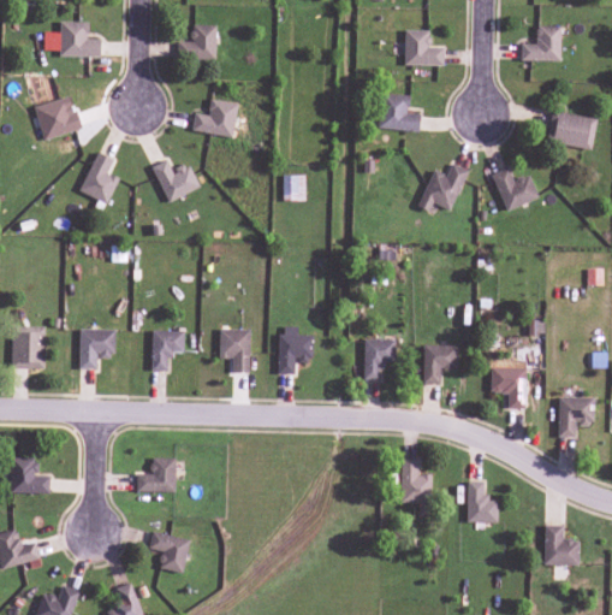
[(60,55),(101,57),(102,39),(90,39),(90,22),(61,21),(60,55)]
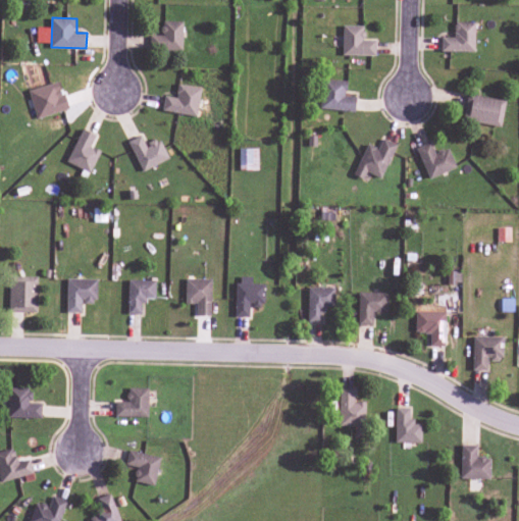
[(152,34),(151,48),(185,49),(185,21),(163,20),(163,35),(152,34)]
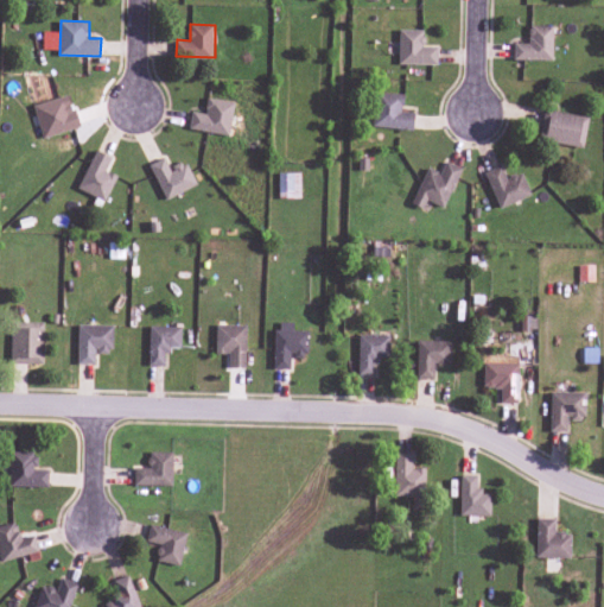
[(516,59),(554,59),(555,25),(531,25),(531,43),(516,43),(516,59)]
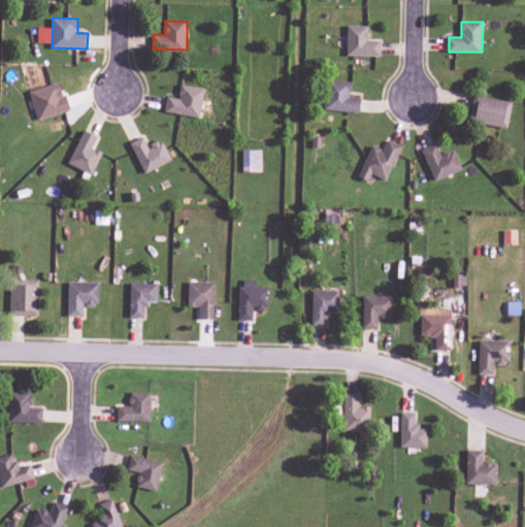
[(370,26),(349,26),(348,56),(382,56),(382,40),(370,39),(370,26)]
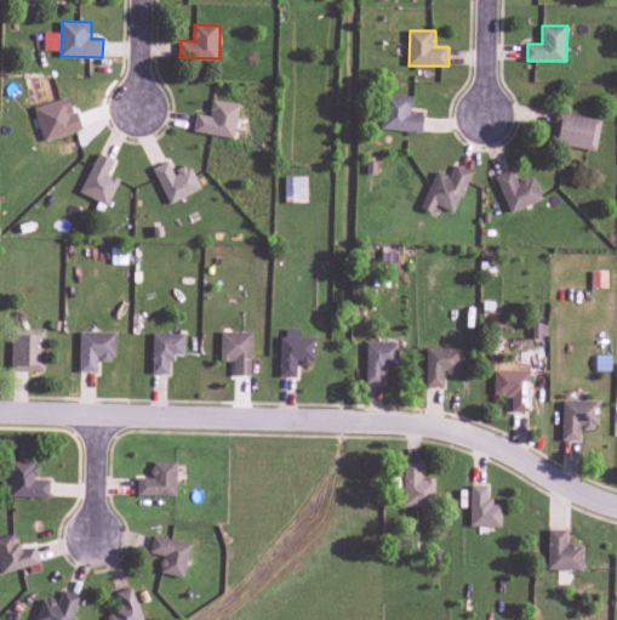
[(424,130),(424,114),(413,114),(413,95),(384,94),(383,129),(424,130)]
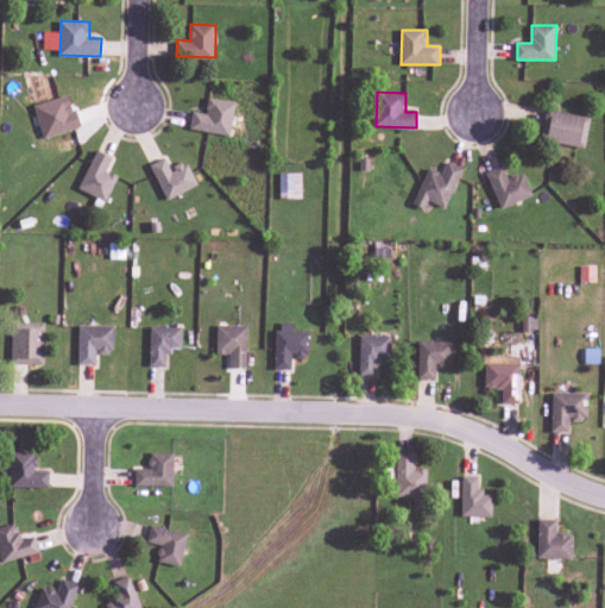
[(45,138),(81,127),(70,93),(35,105),(45,138)]
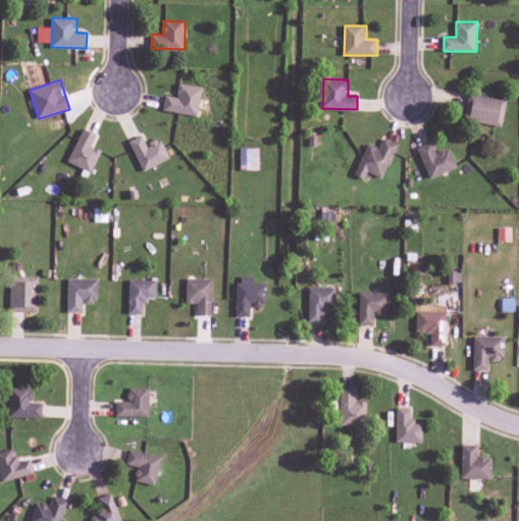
[(177,97),(167,95),(163,109),(198,116),(204,88),(180,83),(177,97)]
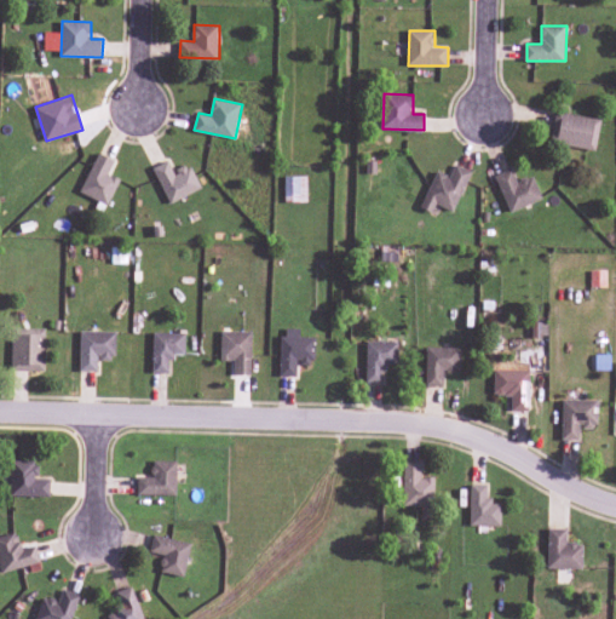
[(602,118),(557,112),(552,143),(598,149),(602,118)]
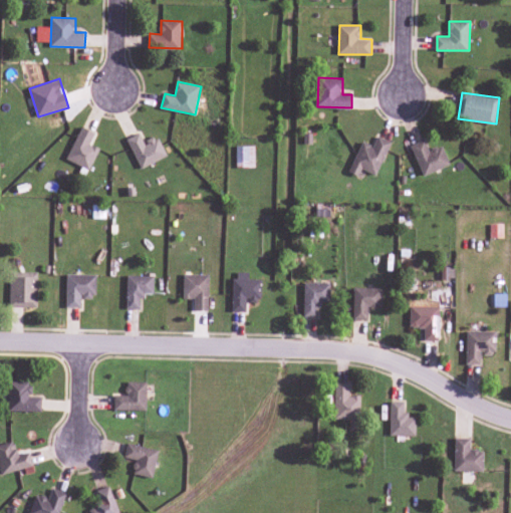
[(90,144),(95,133),(82,126),(67,159),(90,170),(100,148),(90,144)]
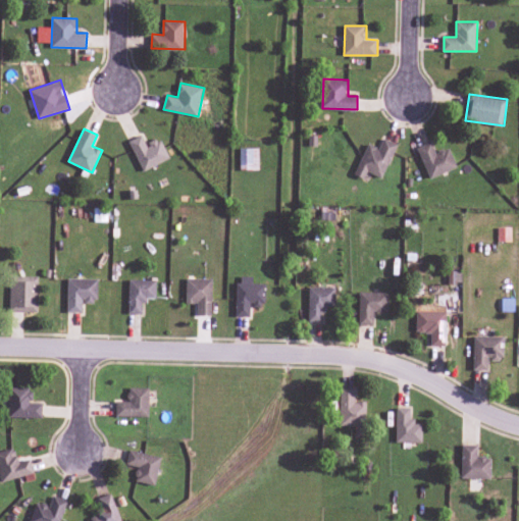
[(130,141),(144,171),(170,158),(161,138),(148,144),(144,135),(130,141)]
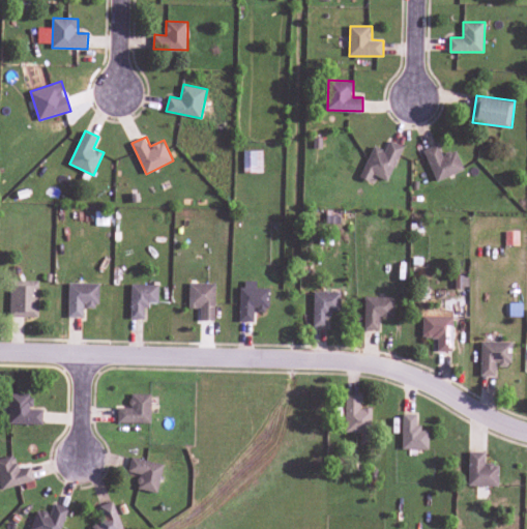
[(376,175),(389,181),(405,146),(390,140),(385,150),(375,145),(360,177),(372,182),(376,175)]
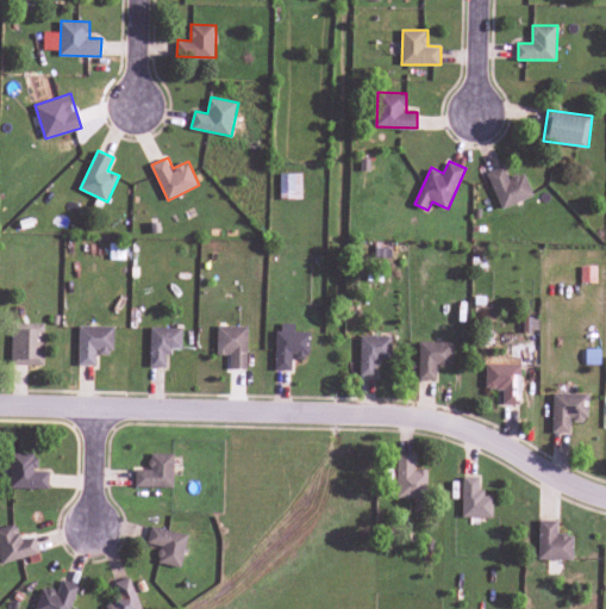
[(535,196),(525,172),(510,178),(505,166),(488,173),(504,209),(535,196)]
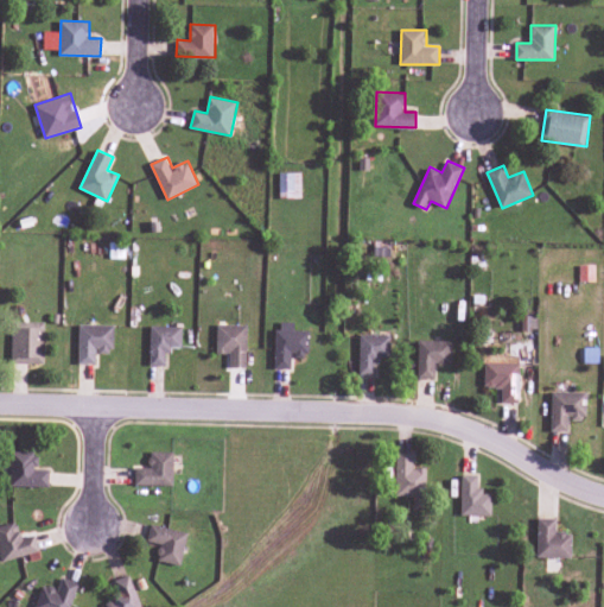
[(303,172),(280,172),(280,197),(303,197),(303,172)]
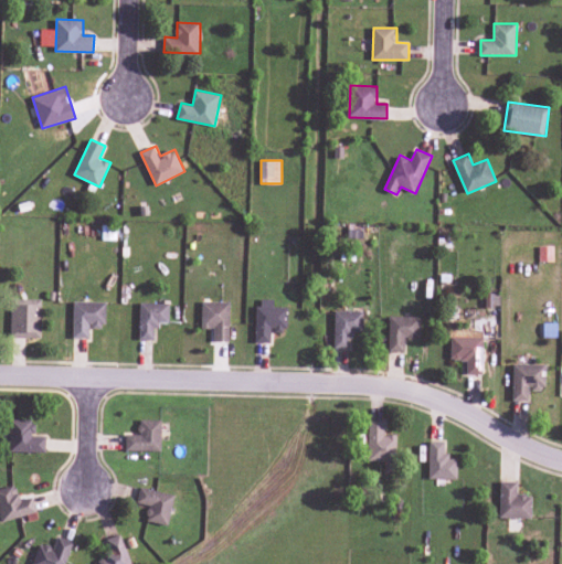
[(554,246),(540,246),(540,261),(554,261),(554,246)]
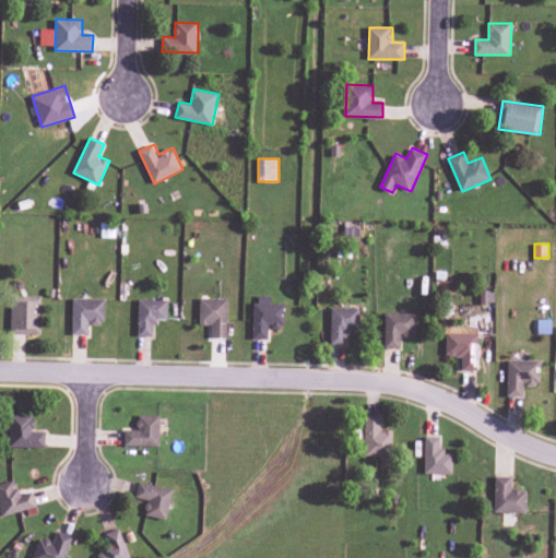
[(42,334),(43,296),(12,295),(11,333),(42,334)]
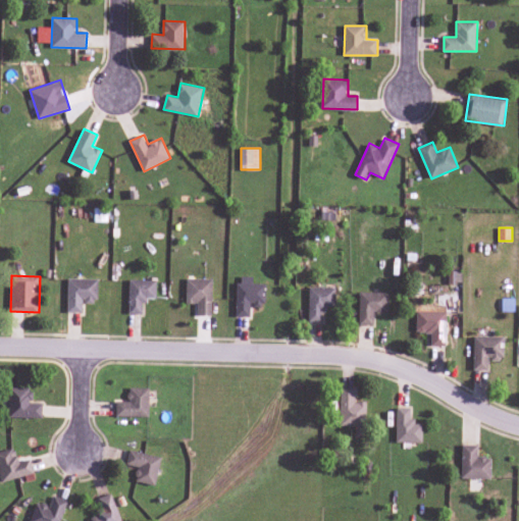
[(266,283),(253,283),(254,276),(239,276),(238,316),(251,316),(251,306),(265,307),(266,283)]
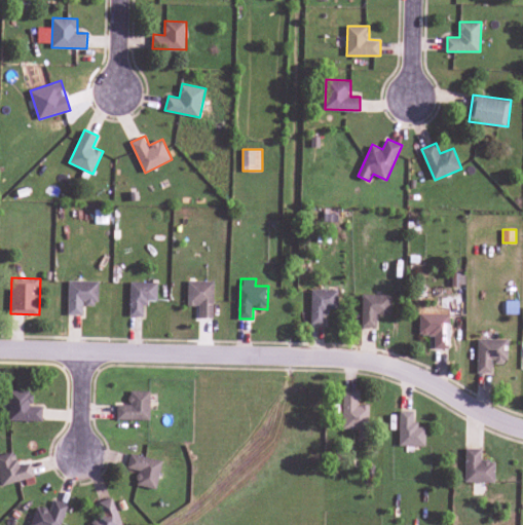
[(100,280),(69,280),(69,314),(84,314),(84,304),(99,304),(100,280)]
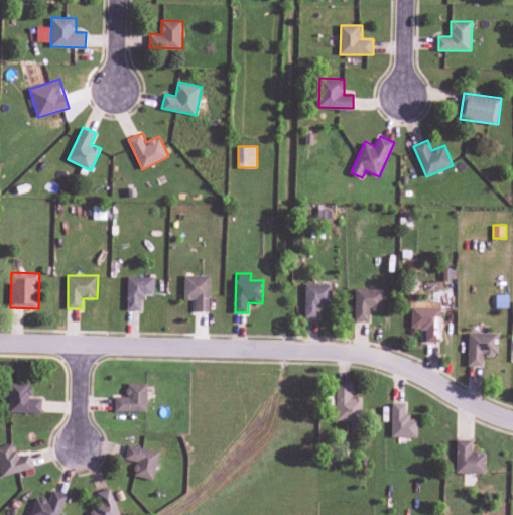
[(184,299),(196,299),(196,311),(211,311),(211,275),(185,275),(184,299)]
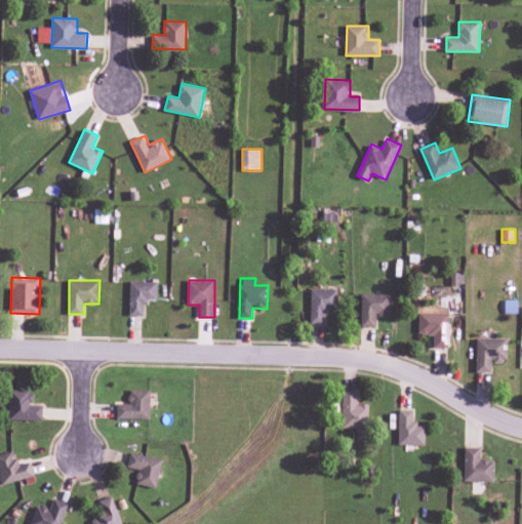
[(158,299),(158,281),(130,281),(130,315),(146,315),(146,299),(158,299)]
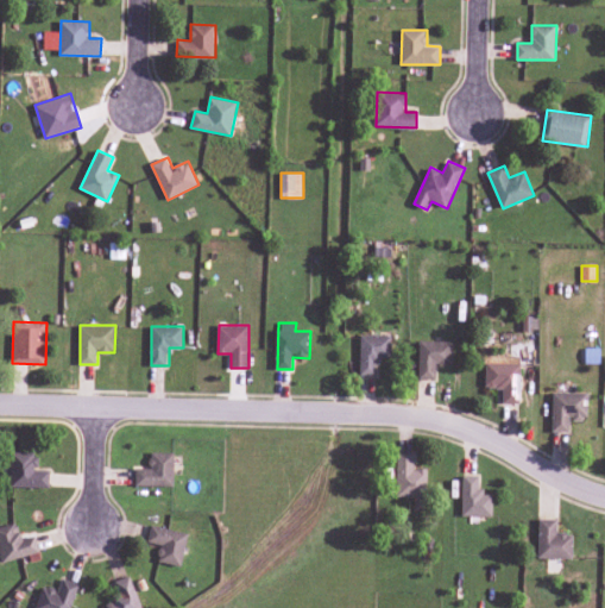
[(360,375),(380,376),(380,357),(391,357),(392,336),(361,334),(360,375)]
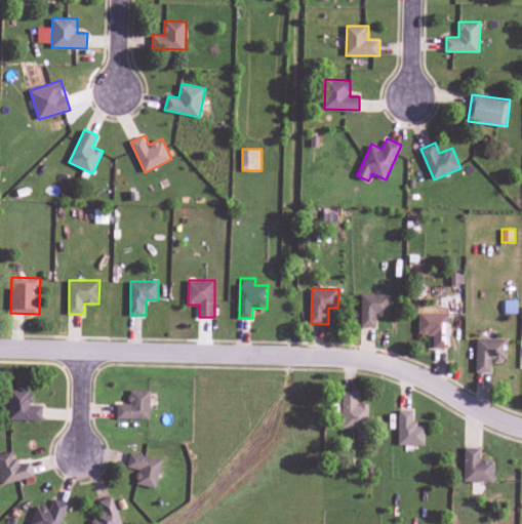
[(362,327),(377,326),(376,315),(392,315),(392,293),(361,294),(362,327)]
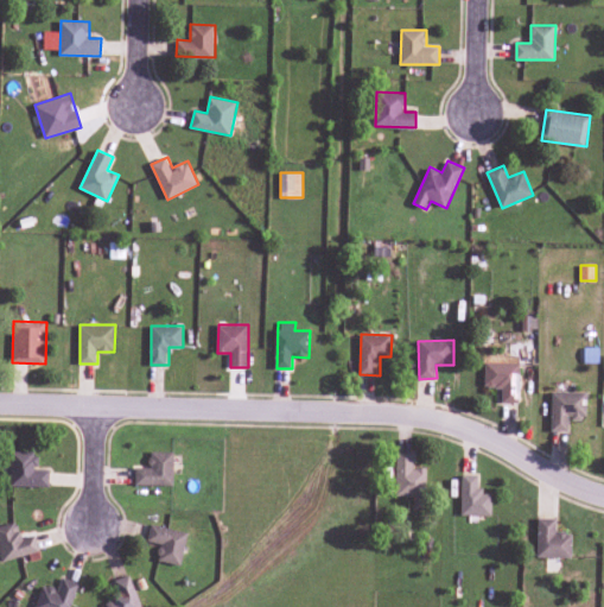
[(502,403),(520,403),(521,362),(485,362),(485,387),(503,387),(502,403)]
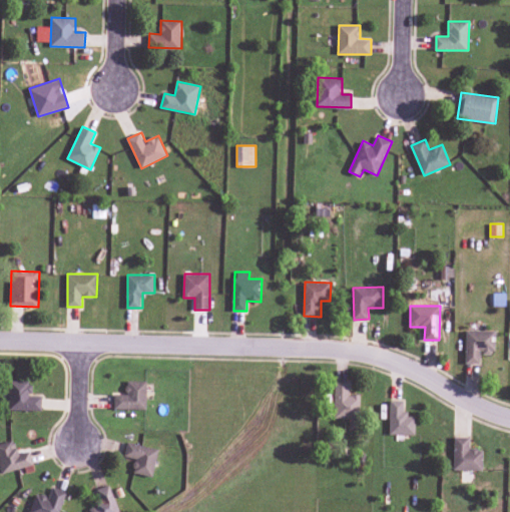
[(496,331),(467,331),(466,364),(481,364),(481,353),(496,353),(496,331)]
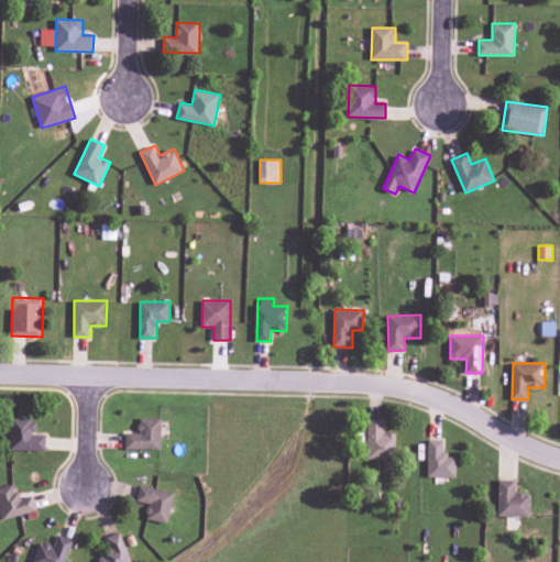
[(46,450),(46,433),(35,433),(35,418),(11,418),(10,450),(46,450)]
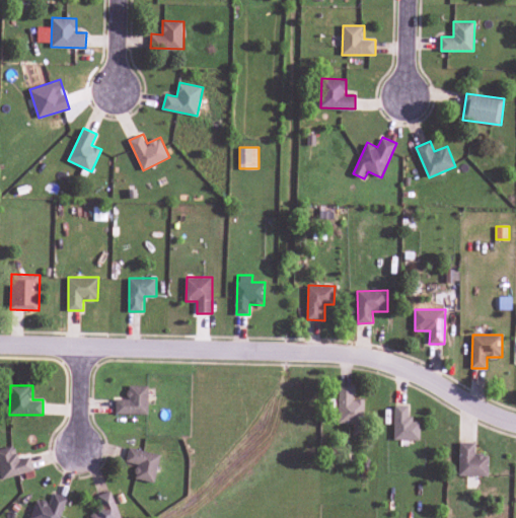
[(149,414),(148,385),(129,385),(129,398),(117,398),(117,415),(149,414)]
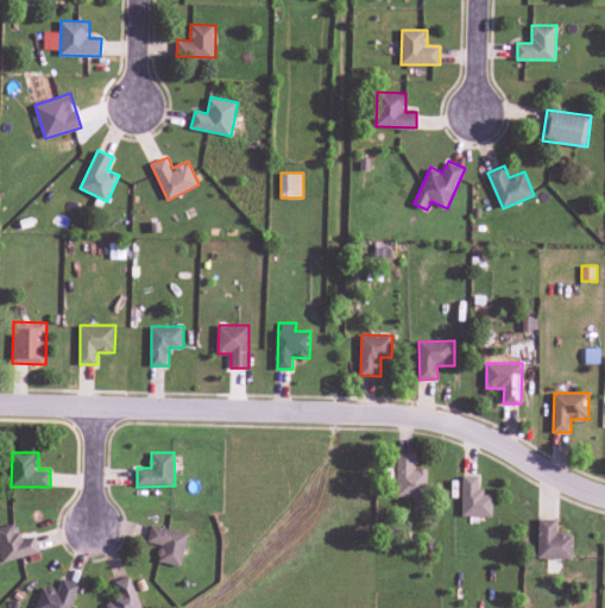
[(414,453),(397,453),(397,496),(427,496),(428,468),(414,468),(414,453)]
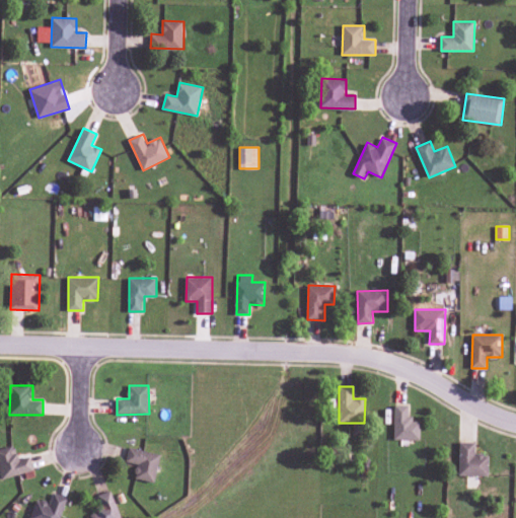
[(411,405),(395,405),(394,439),(421,440),(421,422),(411,421),(411,405)]
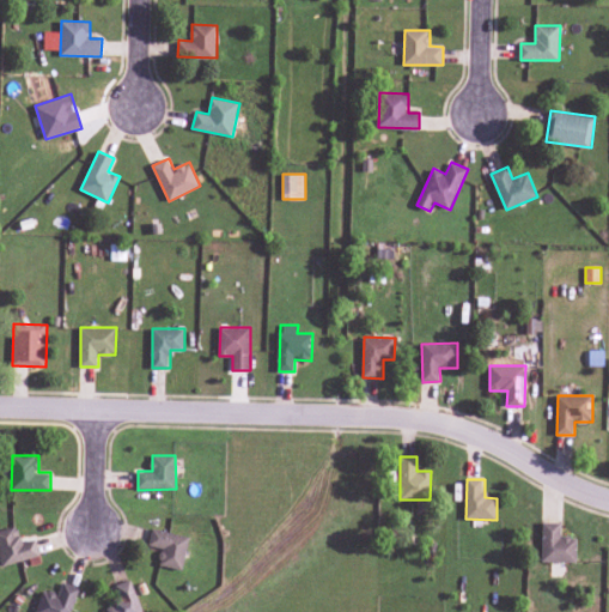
[(561,522),(543,522),(542,562),(577,562),(577,537),(561,537),(561,522)]
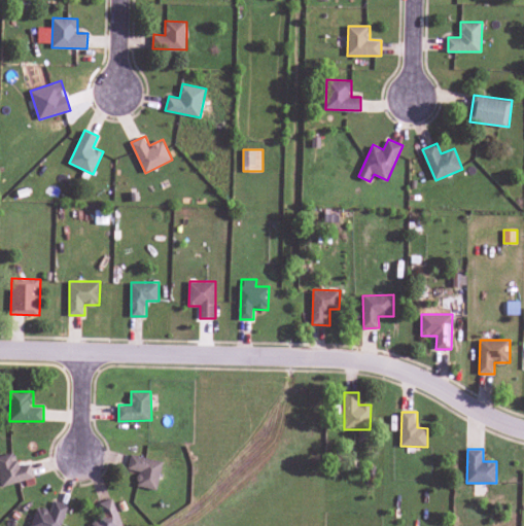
[(20,465),(16,452),(0,455),(0,481),(1,486),(35,478),(32,463),(20,465)]
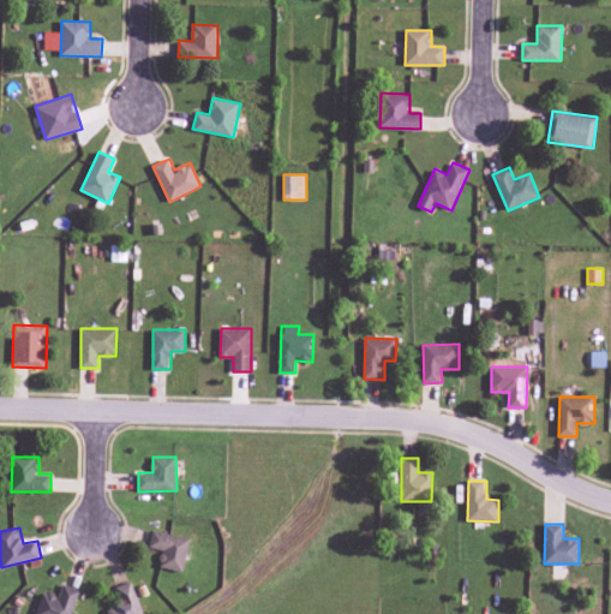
[(150,547),(163,550),(160,566),(183,572),(191,538),(154,530),(150,547)]
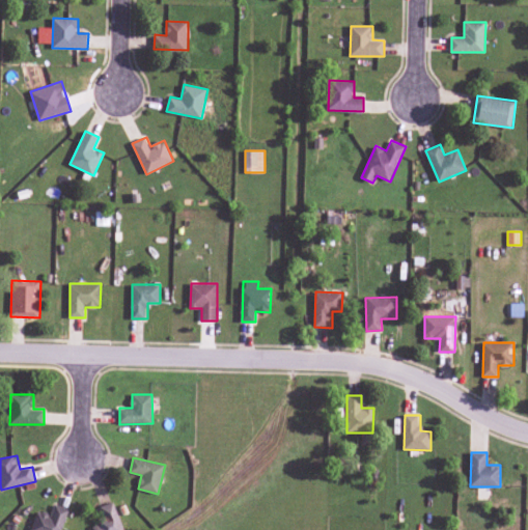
[(93,529),(126,529),(113,501),(101,506),(106,519),(91,525),(93,529)]
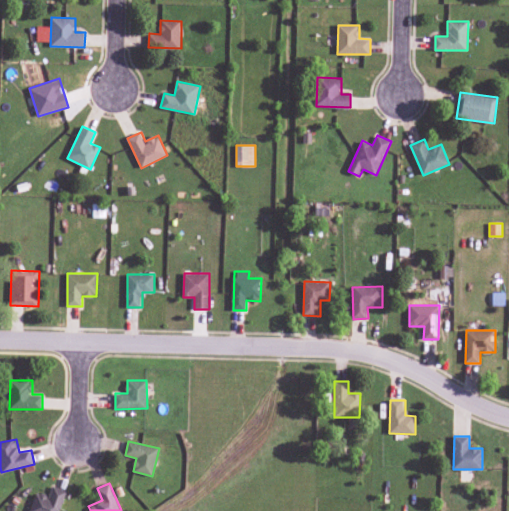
[(60,510),(67,491),(53,486),(50,497),(37,492),(29,510),(60,510)]
